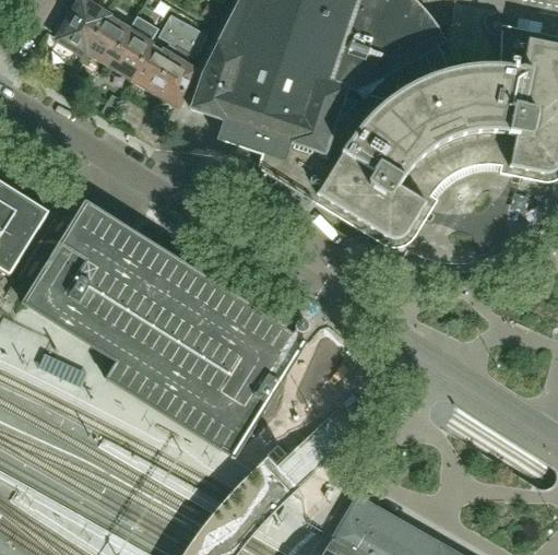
[(85,54),(105,16),(106,15),(90,6),(93,0),(80,0),(57,38),(84,55),(85,54)]
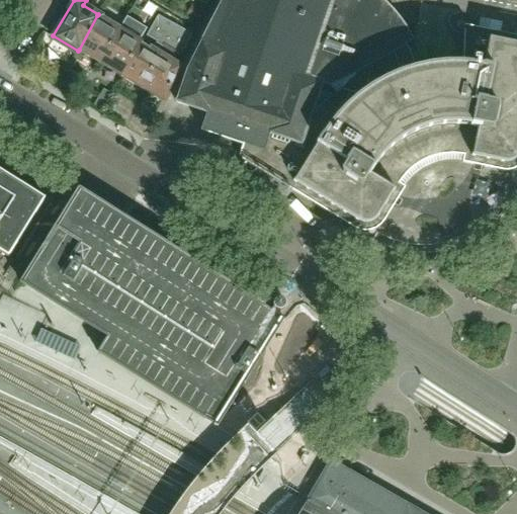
[(516,32),(500,29),(463,22),(462,60),(457,60),(445,60),(442,60),(430,61),(426,62),(414,65),(411,57),(407,47),(406,45),(401,35),(395,26),(393,27),(388,20),(380,12),(373,5),(367,0),(220,0),(186,66),(175,98),(205,109),(199,126),(249,144),(243,153),(265,166),(291,182),(293,179),(356,219),(357,219),(360,220),(364,221),(367,220),(370,219),(373,217),(375,213),(383,201),(391,205),(404,183),(397,179),(400,176),(402,174),(405,170),(408,167),(409,166),(413,163),(415,162),(421,158),(425,156),(429,154),(433,153),(438,152),(442,151),(447,151),(451,150),(456,151),(458,151),(462,151),(461,159),(497,166),(501,167),(505,167),(509,167),(513,166),(516,163),(516,32)]
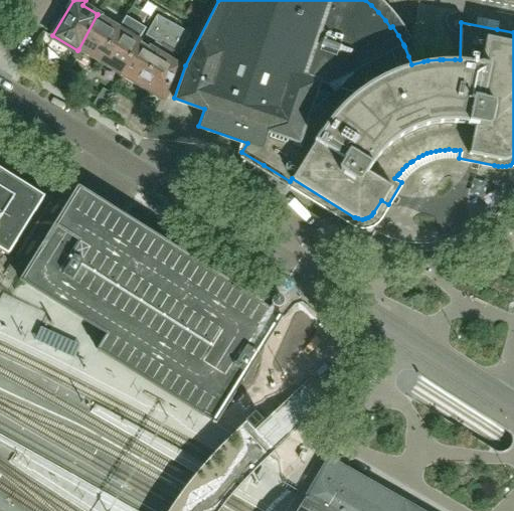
[(151,47),(157,51),(137,84),(161,99),(178,64),(167,58),(173,48),(179,52),(191,32),(158,12),(146,32),(156,38),(151,47)]
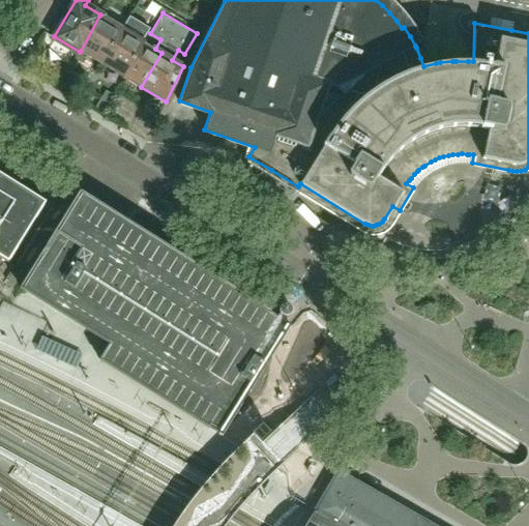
[(100,63),(121,29),(99,16),(81,51),(100,63)]
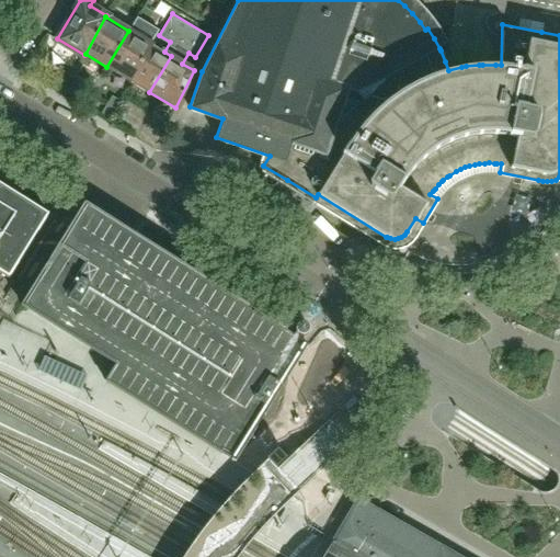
[(127,79),(149,43),(137,35),(144,23),(136,18),(128,31),(106,67),(127,79)]
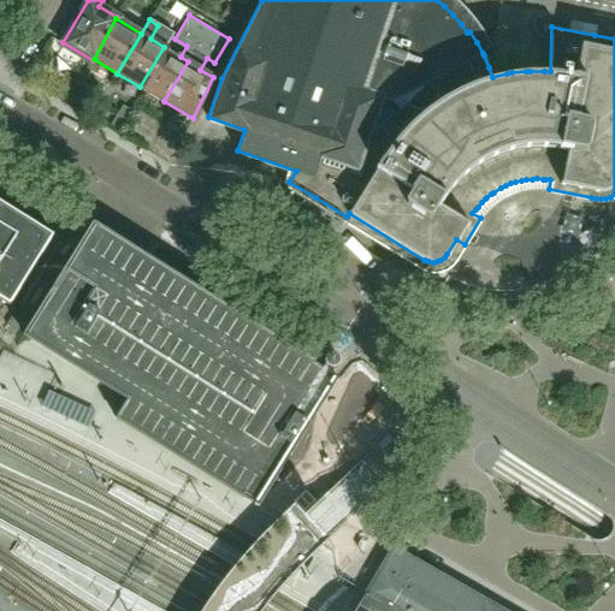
[(164,101),(188,61),(181,57),(164,47),(140,87),(164,101)]
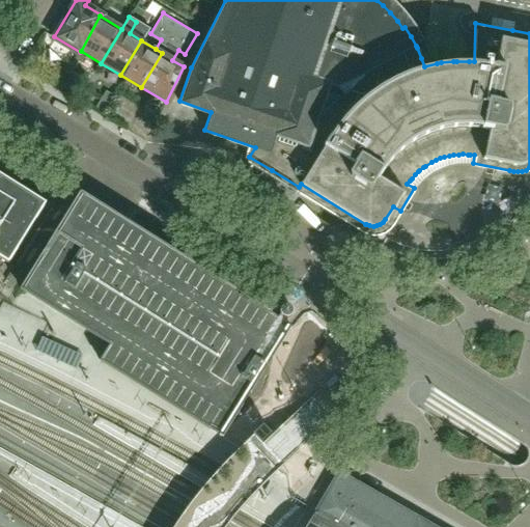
[(0,256),(6,260),(45,200),(25,188),(0,172),(0,256)]
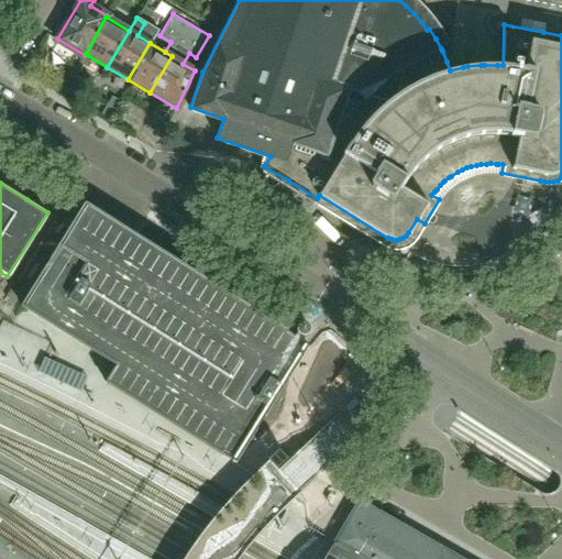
[(68,226),(21,303),(116,362),(106,377),(233,457),(305,342),(261,315),(129,232),(123,229),(105,217),(87,206),(83,204),(68,226)]
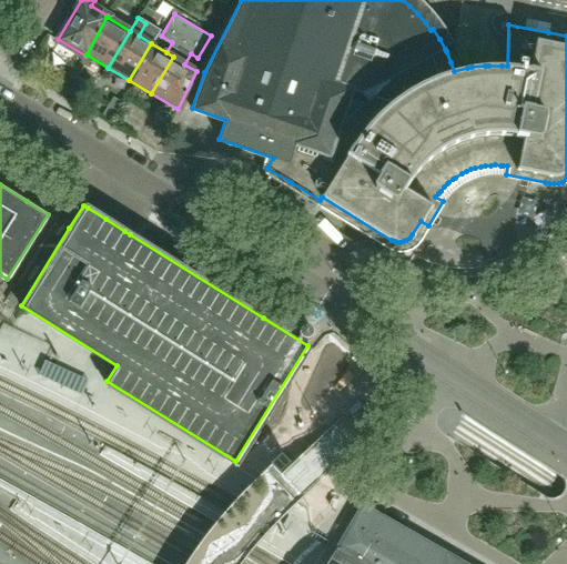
[(467,563),(361,502),(357,509),(358,509),(354,516),(353,515),(350,521),(351,521),(346,529),(346,527),(343,534),(338,542),(337,542),(335,546),(324,563),(467,563)]
